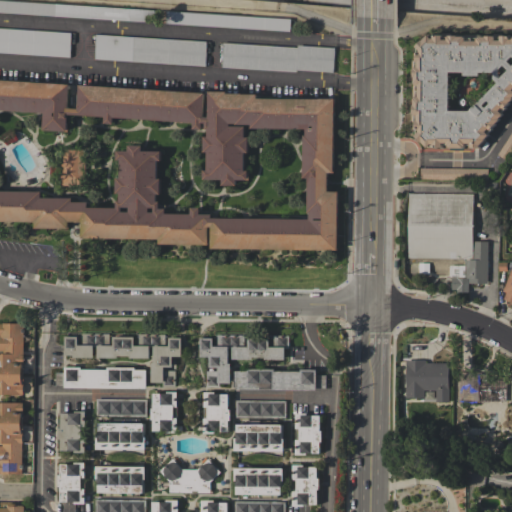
[(154,22),(0,12),(0,0),(155,10),(154,22)]
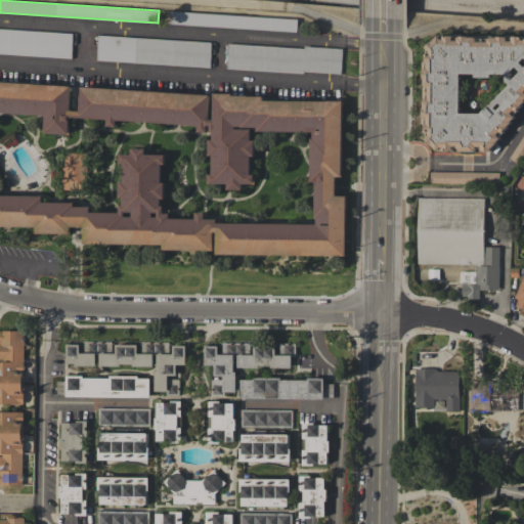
[(298,19),(297,32),(170,24),(171,11),(298,19)]
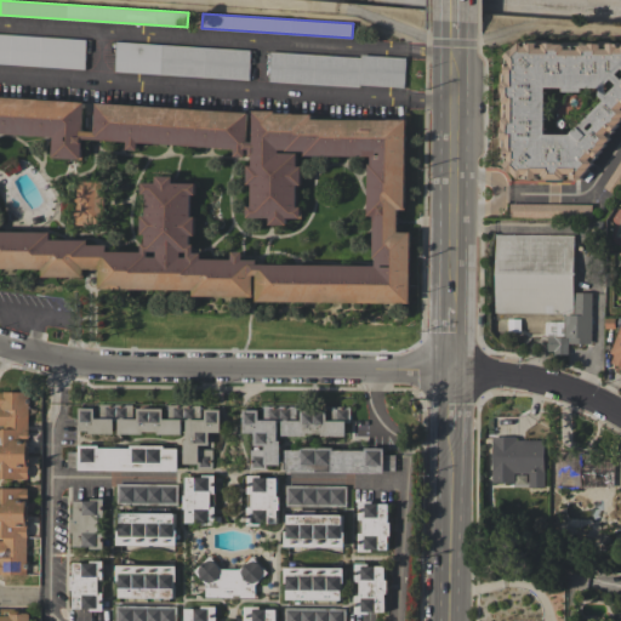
[(0,33),(86,39),(85,69),(0,63),(0,33)]
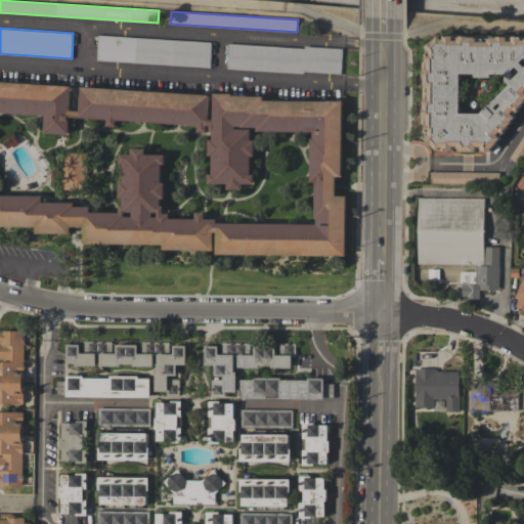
[(491,151),(481,150),(481,148),(475,148),(475,151),(460,151),(460,148),(452,147),(452,150),(439,150),(438,149),(437,150),(432,144),(431,145),(425,138),(426,137),(426,132),(425,132),(425,124),(421,124),(421,116),(422,116),(423,72),(422,71),(422,62),(426,62),(426,53),(431,54),(431,52),(426,47),(433,41),(439,36),(442,39),(444,39),(444,36),(453,36),(453,34),(462,34),(462,36),(507,37),(509,37),(509,41),(514,41),(514,36),(523,37),(523,40),(523,103),(517,111),(518,111),(513,116),(515,117),(511,121),(512,122),(503,132),(504,132),(499,136),(501,138),(491,148),(491,151)]
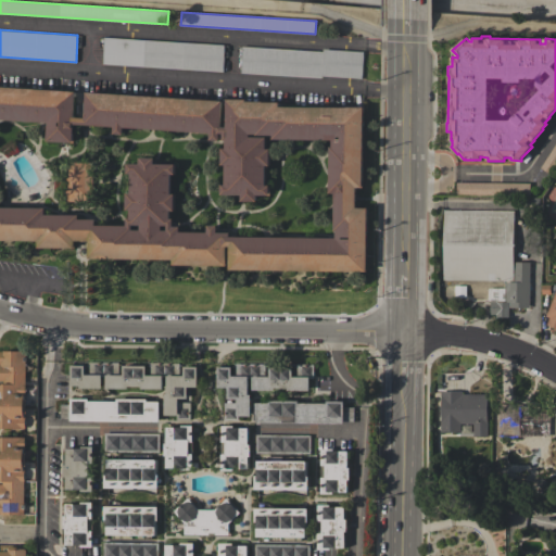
[(225,45),(223,72),(102,64),(104,37),(225,45)]
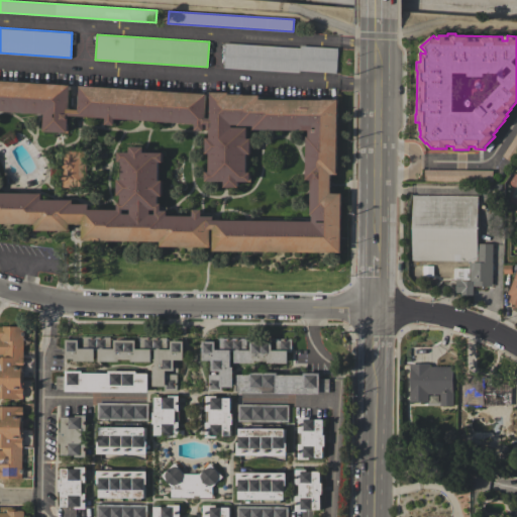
[(300,48),(300,45),(337,48),(335,73),(298,71),(298,73),(223,68),(225,42),(300,48)]
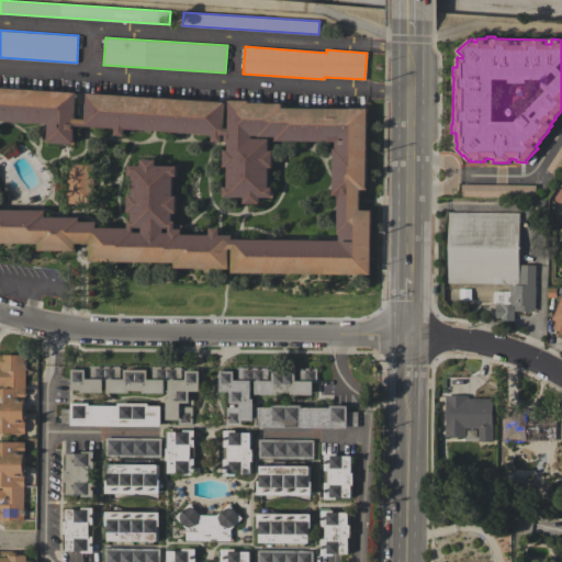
[(0,88),(76,93),(75,119),(86,119),(88,92),(225,102),(223,127),(229,128),(229,100),(248,100),(248,103),(282,103),(282,108),(367,109),(367,190),(360,190),(360,210),(371,210),(371,274),(232,273),(232,249),(229,249),(229,268),(175,268),(175,262),(91,261),(91,243),(76,243),(76,250),(38,250),(38,244),(0,244),(0,88)]
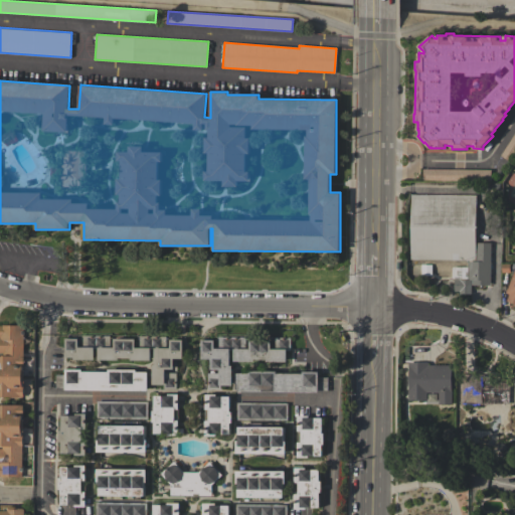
[(514,132),(514,154),(510,162),(500,155),(514,132)]
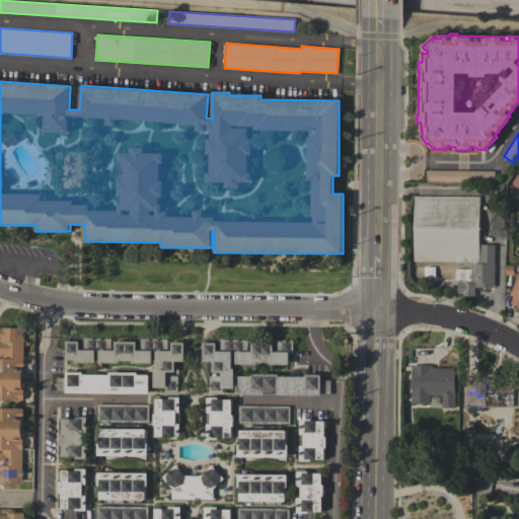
[(495,171),(495,182),(426,181),(426,170),(495,171)]
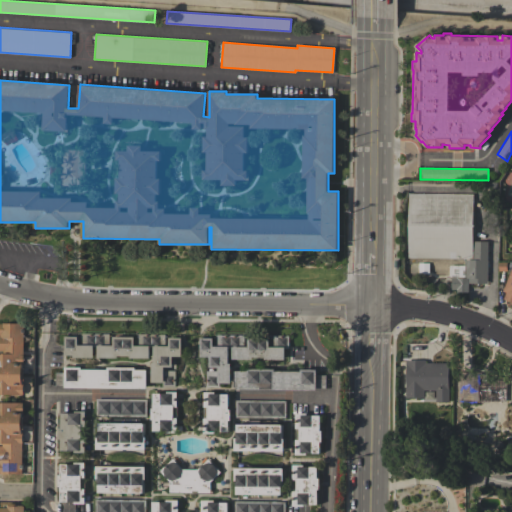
[(409,193),(473,194),(472,259),(408,258),(409,193)]
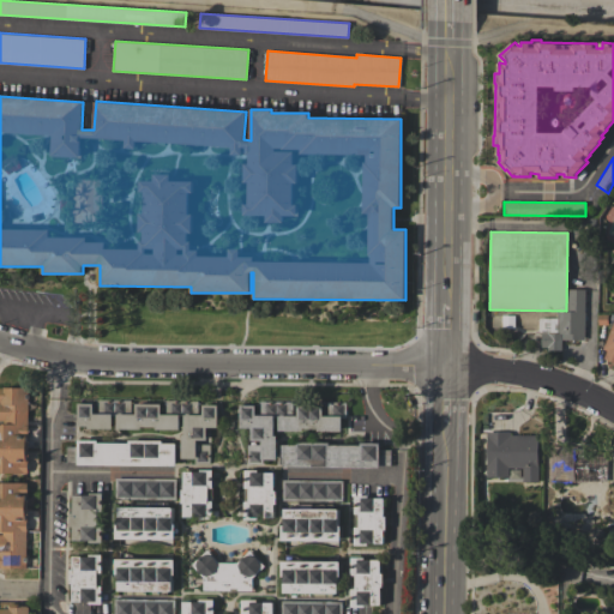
[(584,341),(563,339),(563,333),(561,333),(561,350),(548,350),(548,348),(541,347),(542,333),(558,333),(558,312),(567,312),(569,289),(585,289),(584,341)]
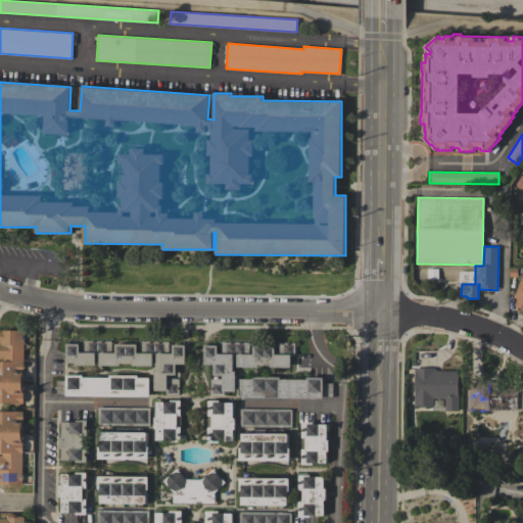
[(522,308),(514,305),(517,298),(514,297),(522,274),(522,308)]
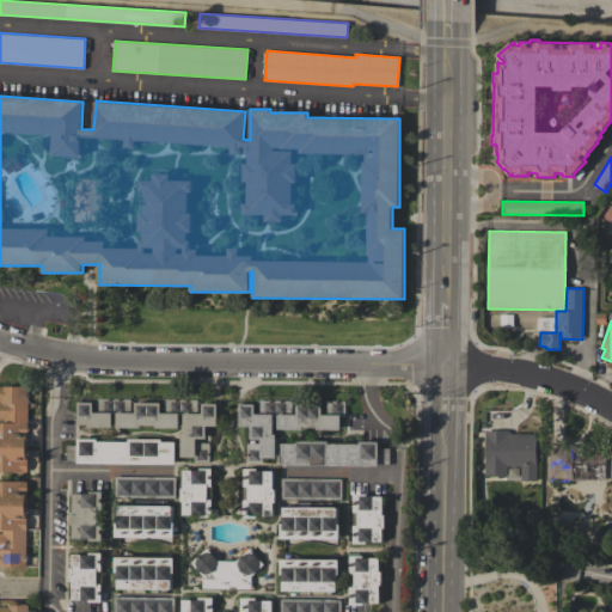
[(28,472),(0,472),(0,424),(4,424),(4,420),(0,420),(0,386),(28,386),(28,472)]
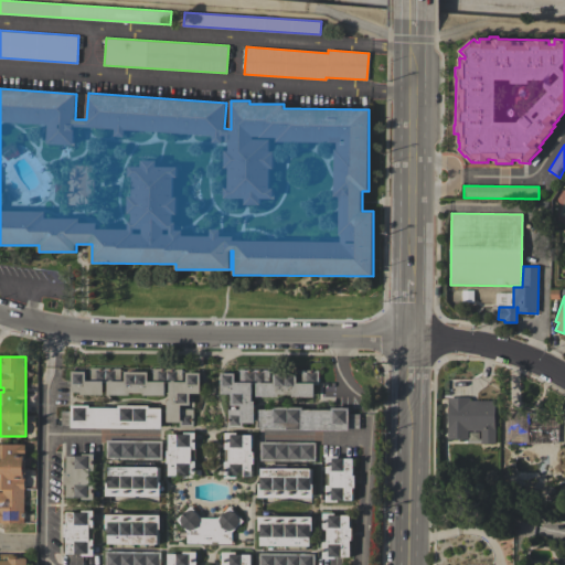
[(169,382),(164,383),(164,395),(142,395),(142,393),(129,393),(129,394),(107,395),(107,382),(103,382),(103,394),(81,395),(81,392),(72,392),(72,371),(86,371),(86,381),(89,381),(89,368),(120,368),(120,382),(124,382),(124,372),(148,372),(148,382),(152,382),(151,370),(182,369),(182,382),(185,382),(185,373),(200,373),(200,394),(190,394),(190,405),(180,405),(180,409),(192,409),(192,427),(179,427),(179,422),(167,422),(167,401),(169,401),(169,382)]
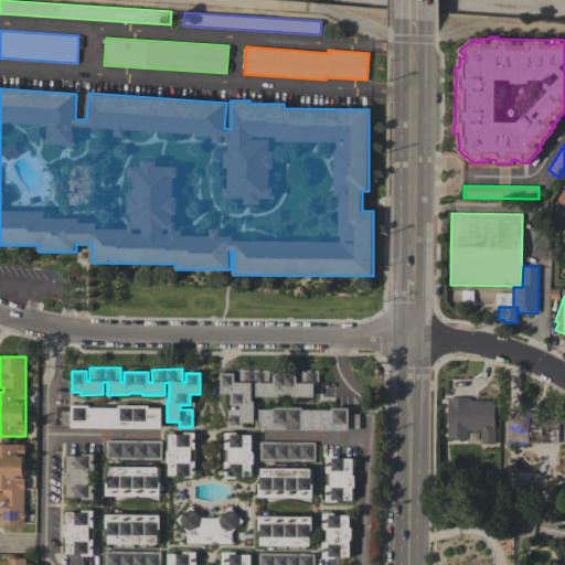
[(256,383),(251,383),(251,402),(254,402),(253,423),(241,423),(241,427),(226,427),(227,409),(240,409),(240,406),(231,406),(231,394),(220,394),(221,373),(234,373),(234,383),(238,383),(240,370),(269,370),(269,383),(273,383),(273,373),(297,373),(297,383),(300,383),(300,371),(318,371),(318,384),(313,384),(313,397),(291,396),(291,394),(278,394),(278,396),(256,396),(256,383)]
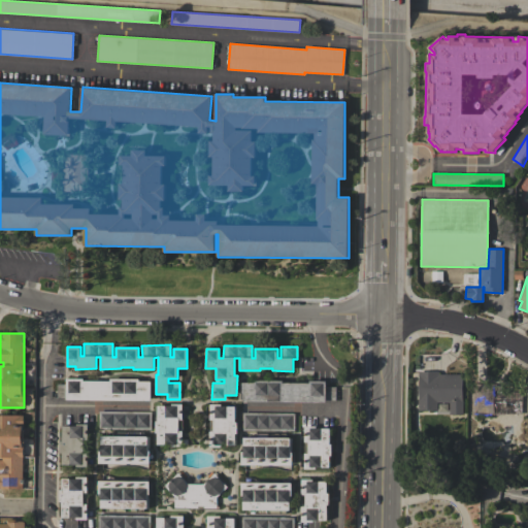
[(418,371),(438,371),(438,373),(463,374),(462,415),(450,415),(450,402),(436,402),(436,410),(418,409),(418,371)]
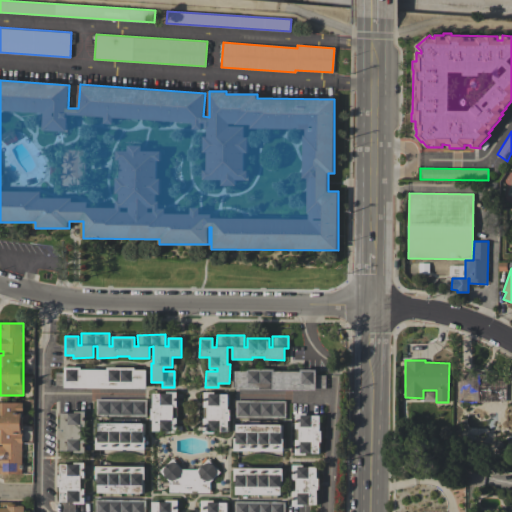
[(65,385),(55,385),(55,372),(65,372),(65,367),(81,367),(81,369),(107,370),(107,367),(134,367),(134,370),(146,370),(146,388),(65,387),(65,385)]
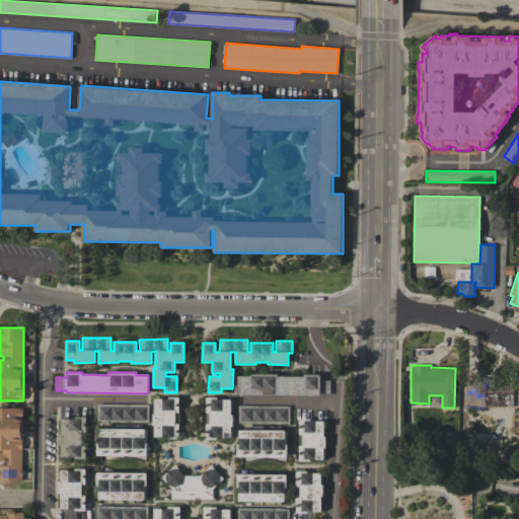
[(238,376),(249,376),(249,374),(278,374),(278,376),(304,376),(304,374),(320,374),(320,380),(329,380),(329,393),(320,393),(320,395),(237,394),(238,376)]
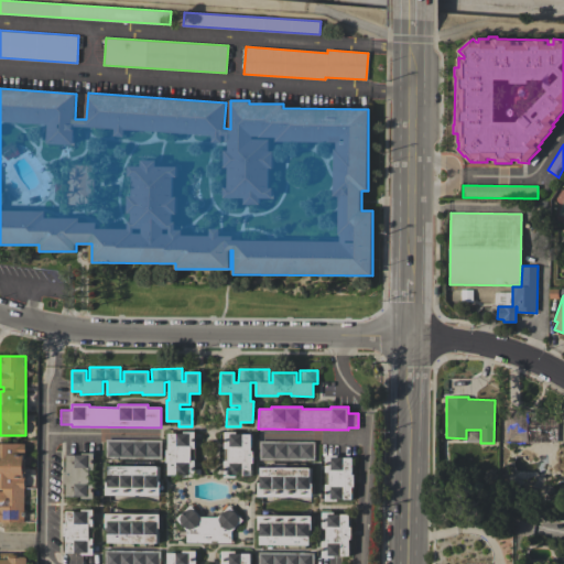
[(505,410),(537,410),(537,414),(545,415),(545,418),(559,418),(559,444),(505,443),(505,410)]
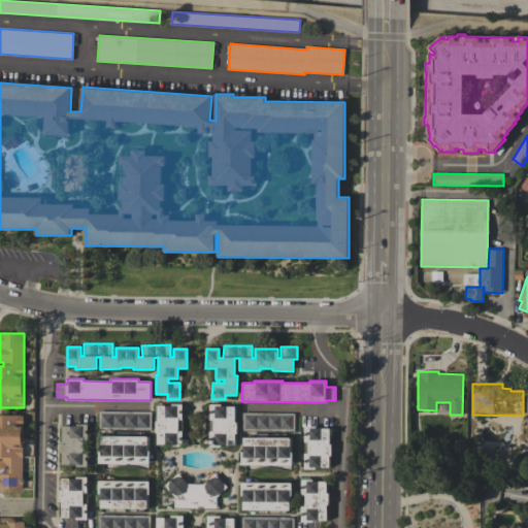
[(171,405),(171,403),(183,403),(182,447),(171,447),(171,444),(157,444),(157,433),(155,433),(155,421),(157,421),(158,405),(171,405)]
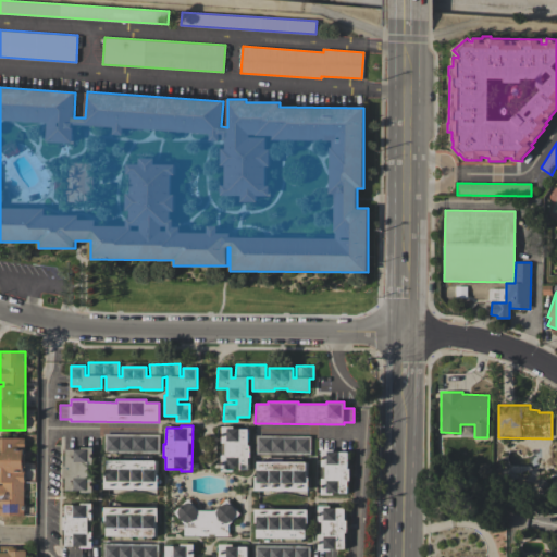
[(247,445),(249,445),(249,457),(247,457),(247,469),(233,469),(233,471),(221,471),(222,426),(233,426),(233,429),(247,429),(247,445)]
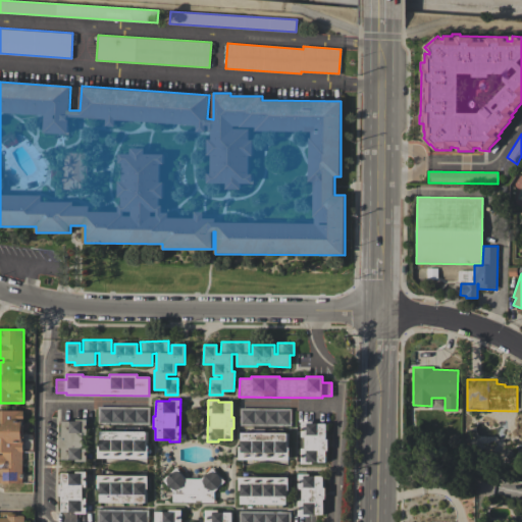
[(149,407),(148,424),(97,424),(97,407),(149,407)]
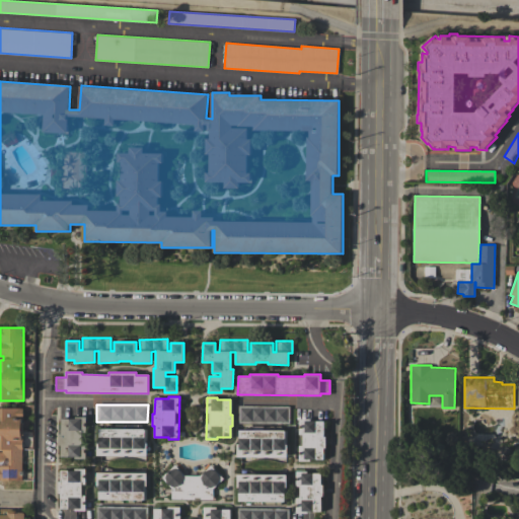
[(288,405),(288,424),(237,424),(237,405),(288,405)]
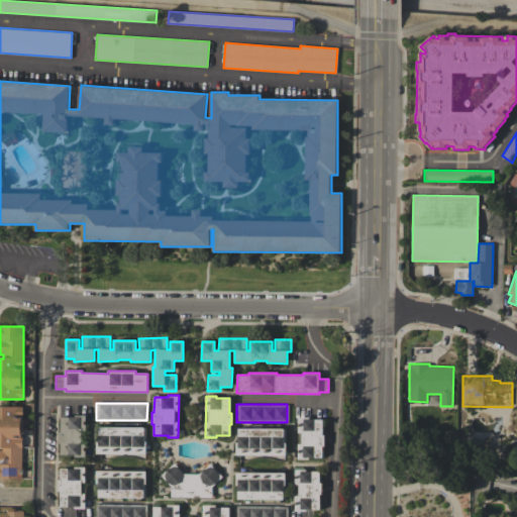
[(21,480),(1,480),(1,478),(0,478),(0,450),(2,450),(2,447),(0,446),(0,406),(23,406),(21,480)]
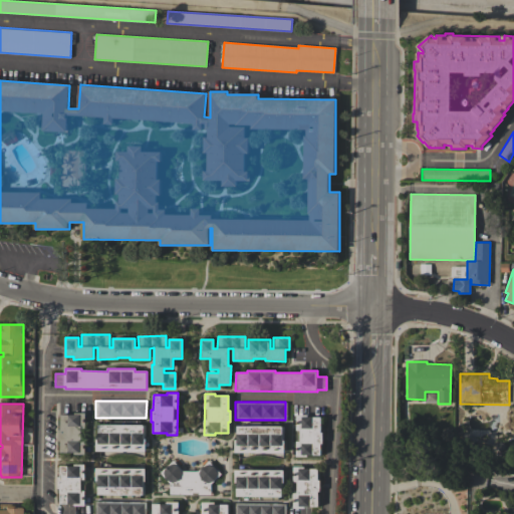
[(60,441),(58,441),(58,430),(61,430),(61,415),(74,415),(74,413),(85,413),(84,455),(74,454),(74,453),(60,453),(60,441)]
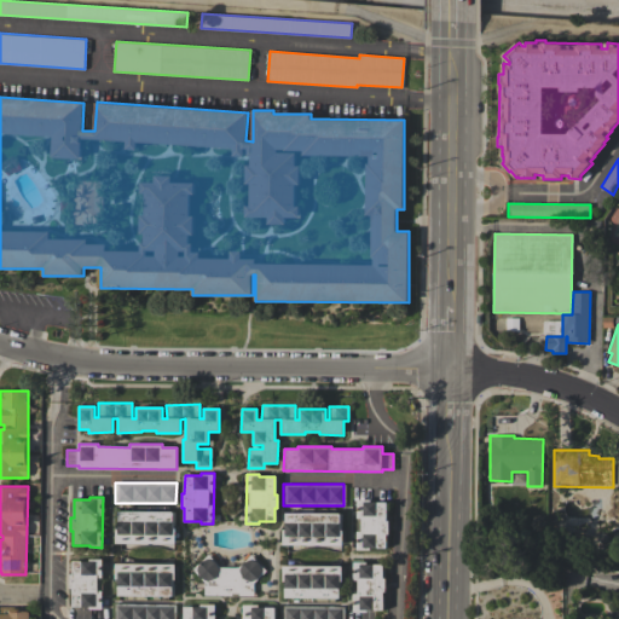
[(357,499),(370,499),(370,502),(386,502),(386,521),(388,521),(388,534),(386,534),(386,548),(370,548),(370,550),(357,550),(357,499)]
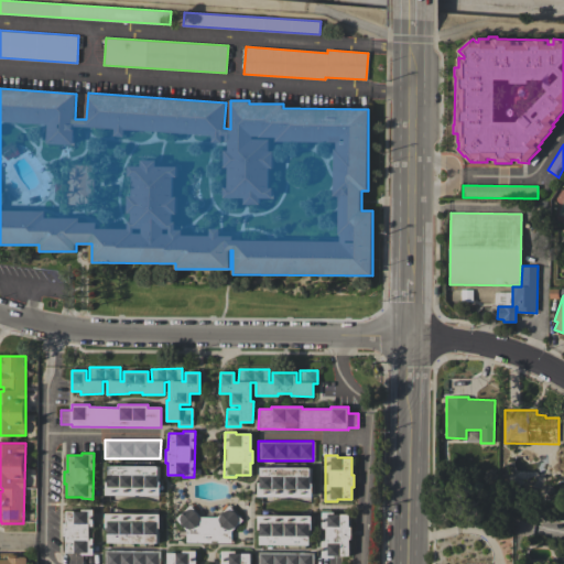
[(106,480),(108,480),(108,466),(115,466),(115,462),(152,462),(152,467),(158,467),(158,481),(160,481),(160,495),(106,495),(106,480)]
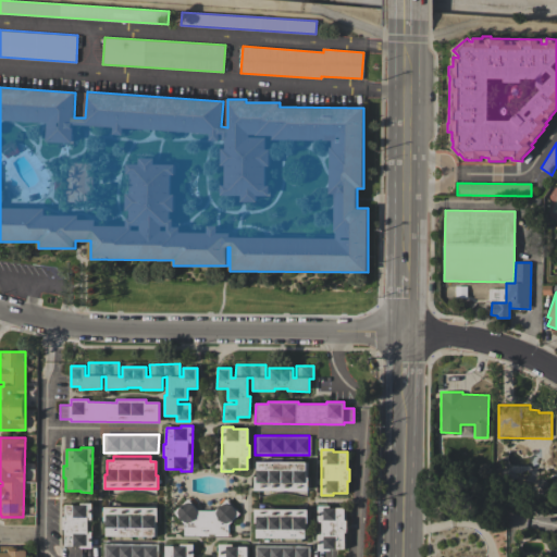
[(255,477),(258,477),(258,461),(262,461),(262,457),(300,458),(300,461),(306,461),(306,477),(308,477),(308,491),(255,491),(255,477)]
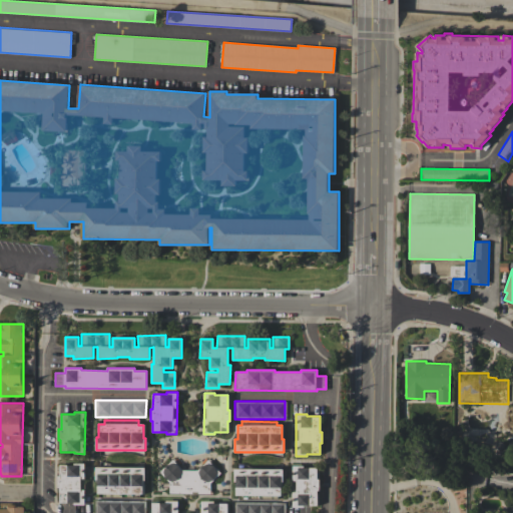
[(209,494),(169,493),(169,482),(159,471),(172,459),(182,470),(197,471),(207,460),(220,473),(209,483),(209,494)]
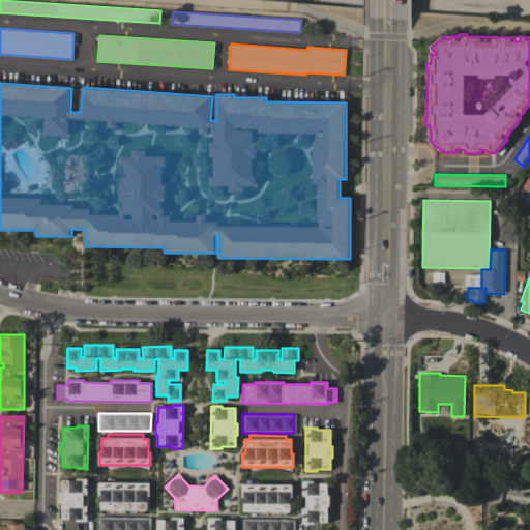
[(62,504),(60,504),(60,492),(62,492),(62,480),(77,480),(77,478),(87,478),(87,522),(76,522),(76,520),(62,520),(62,504)]
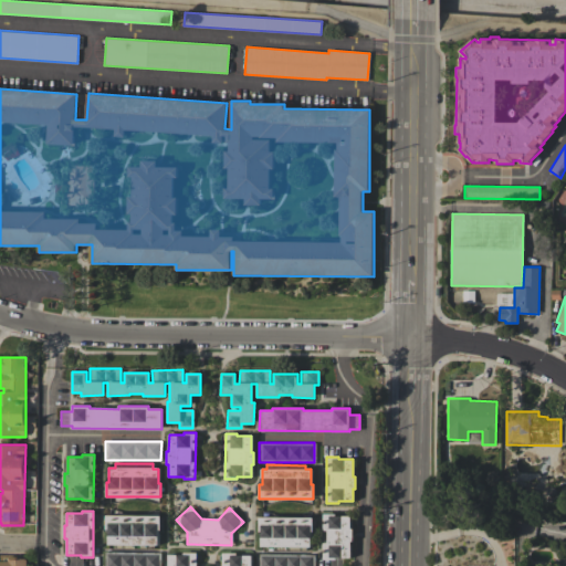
[(335,514),(335,516),(349,516),(349,528),(350,528),(350,541),(349,541),(349,557),(335,557),(335,559),(323,559),(323,514),(335,514)]
